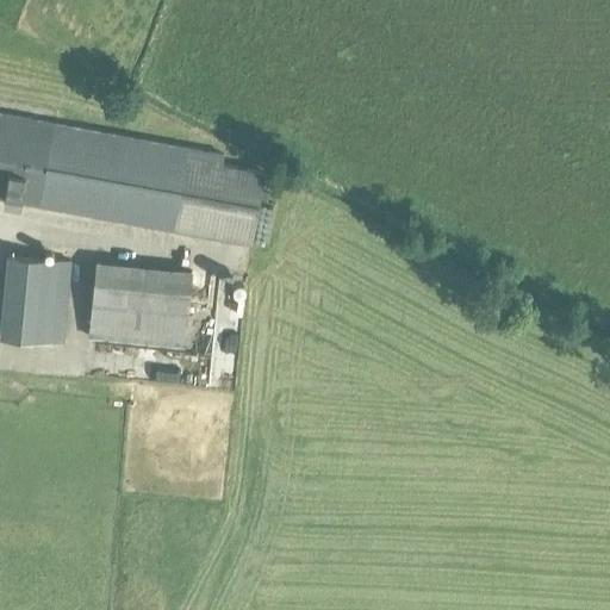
[(0,112),(0,198),(251,246),(266,172),(224,165),(225,154),(0,112)]
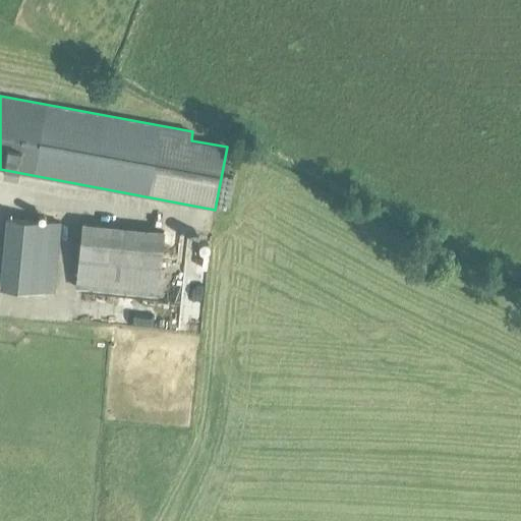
[(0,287),(55,292),(61,223),(5,218),(0,268),(0,287)]
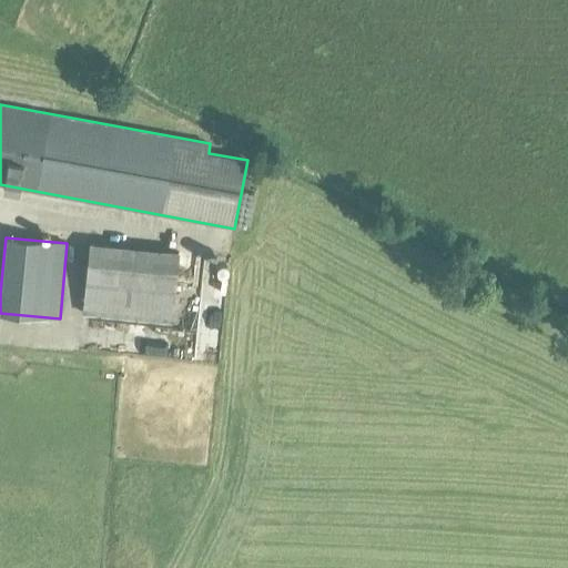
[(111,283),(114,244),(90,242),(82,314),(173,323),(174,288),(111,283)]
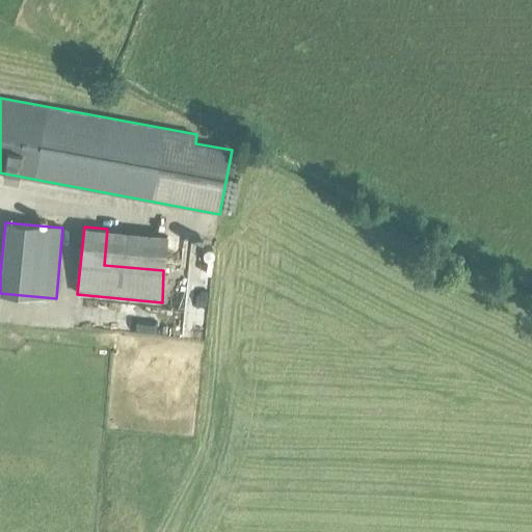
[(76,302),(75,324),(97,325),(98,303),(76,302)]
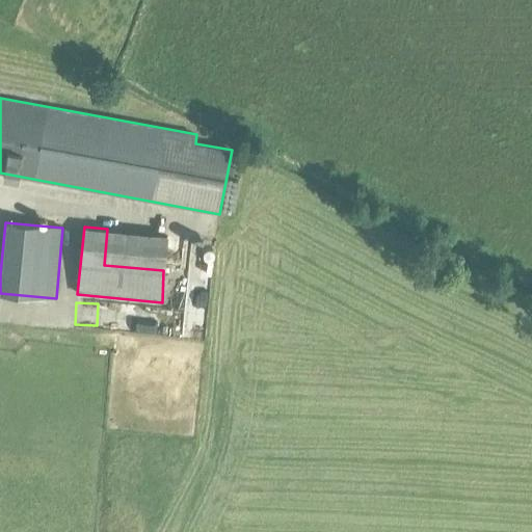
[(120,329),(121,303),(99,302),(99,328),(120,329)]
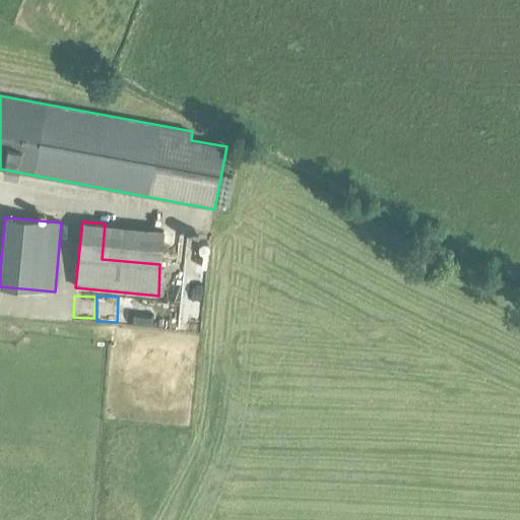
[(120,299),(119,325),(195,327),(195,301),(120,299)]
